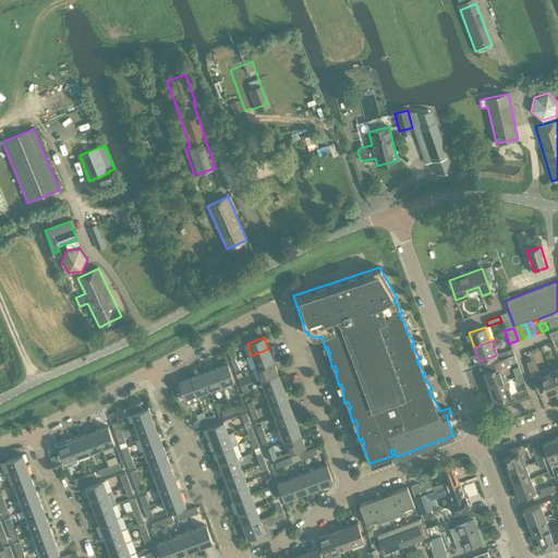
[(252,355),(256,367),(274,361),(268,349),(252,355)]
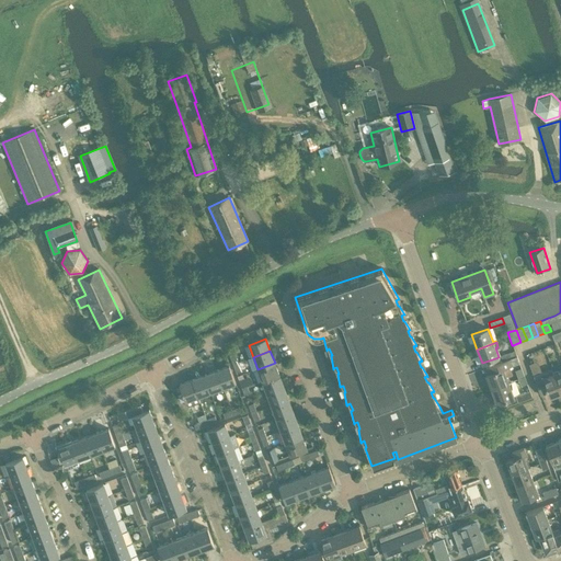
[(501,356),(503,362),(517,356),(515,351),(501,356)]
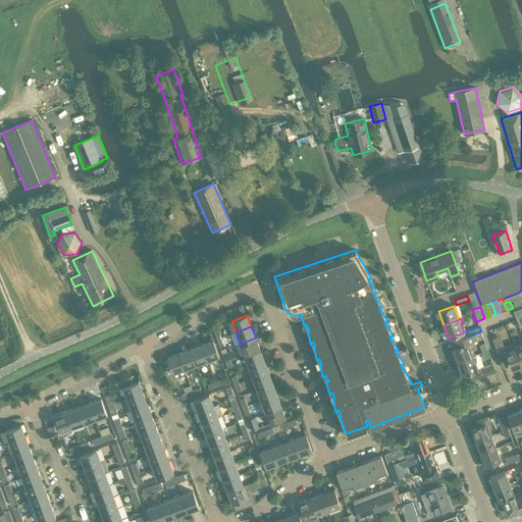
[(453,349),(458,362),(473,357),(468,344),(470,343),(483,338),(481,331),(468,336),(452,343),(454,349),(453,349)]
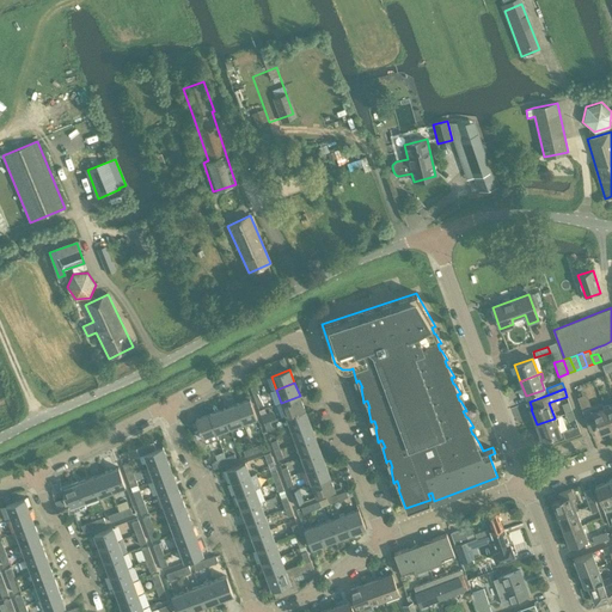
[(281,403),(286,416),(305,409),(300,396),(281,403)]
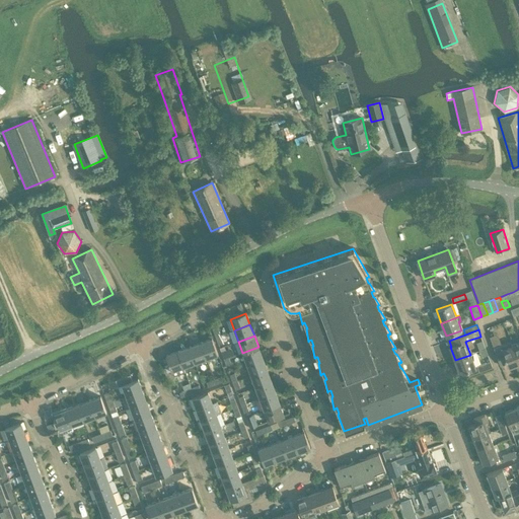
[(201,343),(206,359),(218,355),(212,339),(201,343)]
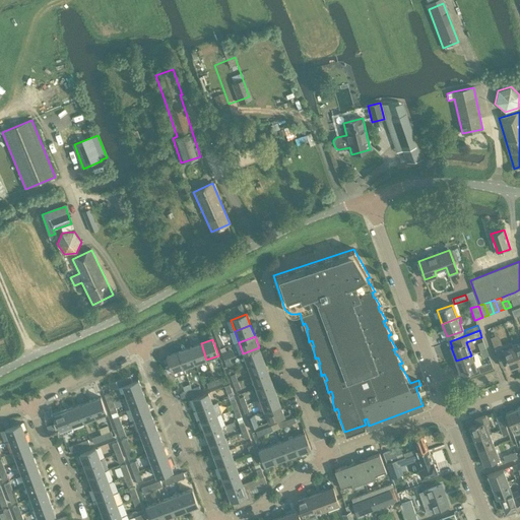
[(495,349),(500,365),(508,362),(510,368),(516,365),(518,371),(519,370),(519,365),(513,346),(512,342),(495,349)]
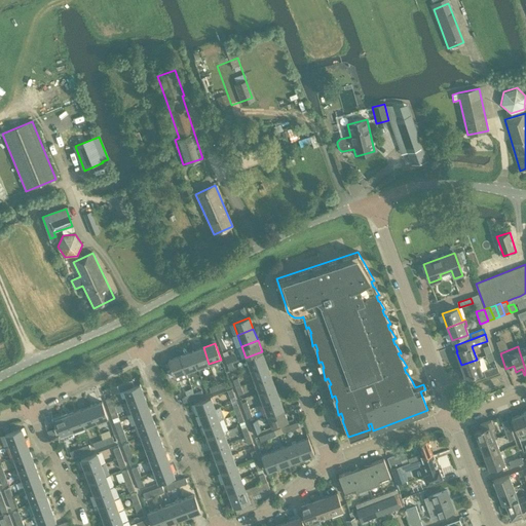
[(191,351),(197,368),(209,364),(203,347),(191,351)]
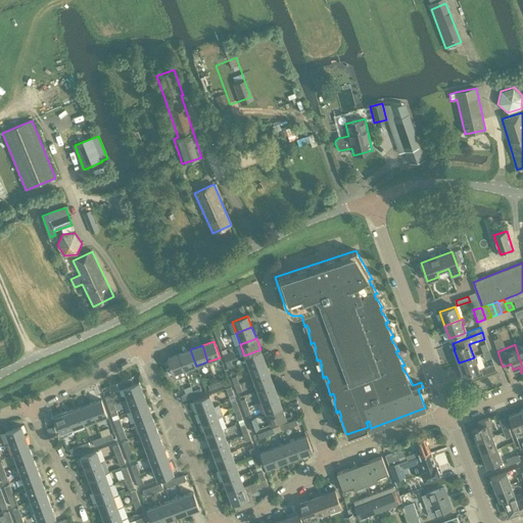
[(179,354),(185,370),(196,366),(190,349),(179,354)]
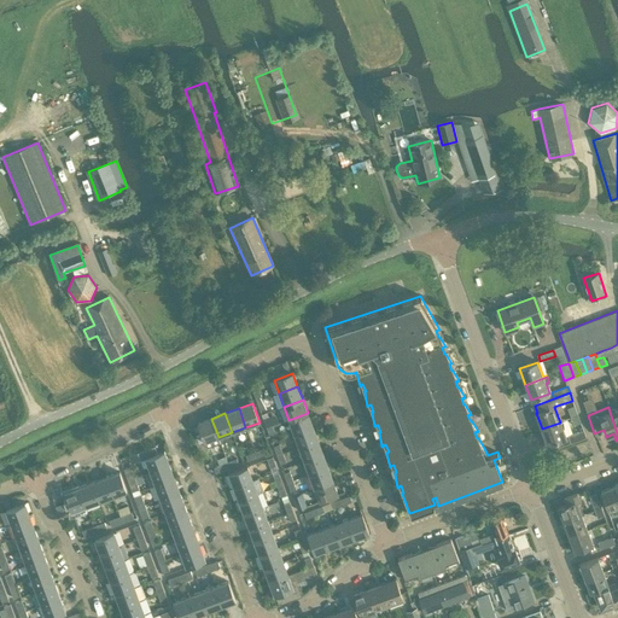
[(289,420),(295,433),(313,427),(308,413),(289,420)]
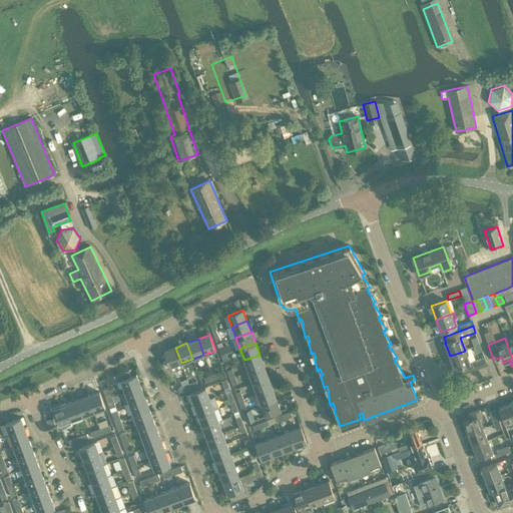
[(169,368),(181,363),(175,348),(163,352),(169,368)]
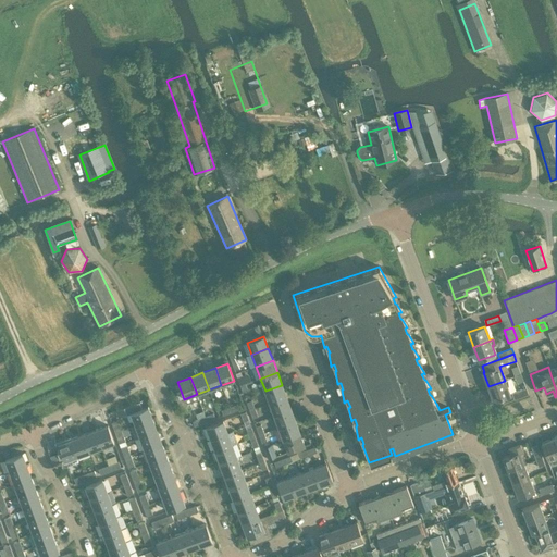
[(510,395),(505,381),(489,386),(494,401),(510,395)]
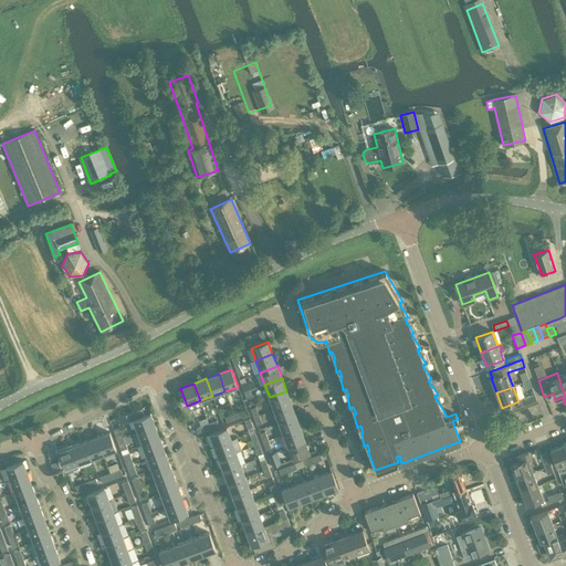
[(270,397),(274,410),(291,404),(286,391),(270,397)]
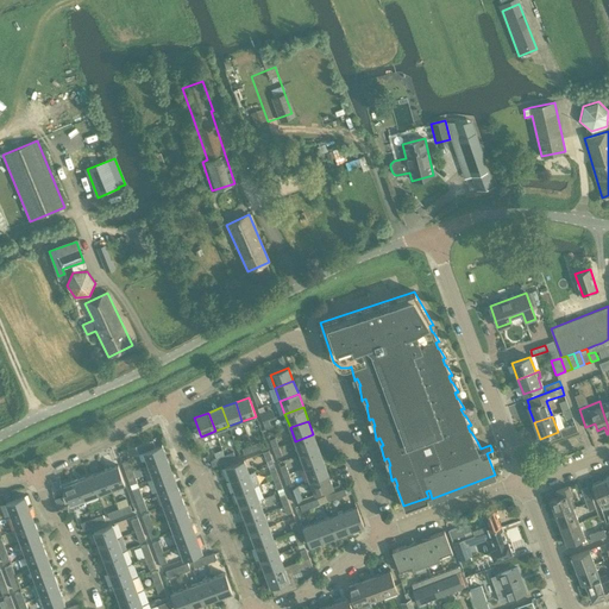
[(563,438),(578,432),(576,425),(560,431),(563,438)]
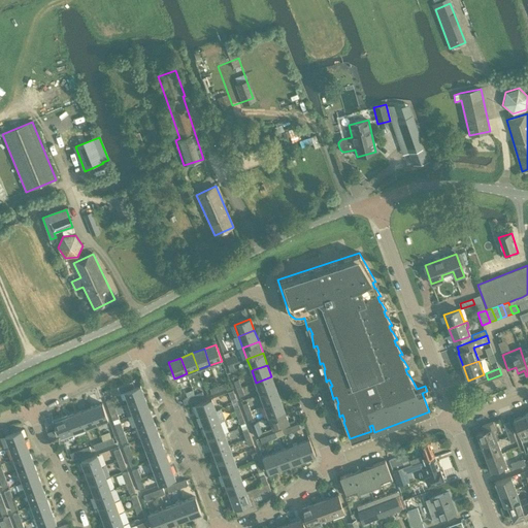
[(256,383),(260,394),(276,388),(271,376),(256,383)]
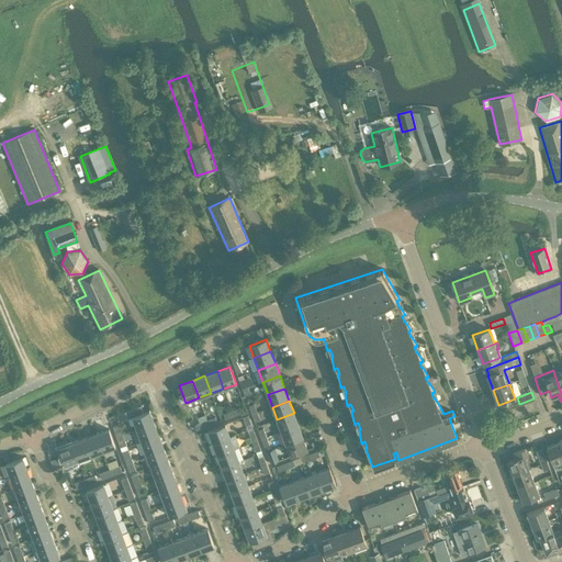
[(127,419),(133,417),(137,429),(155,423),(149,411),(144,413),(141,406),(124,412),(127,419)]
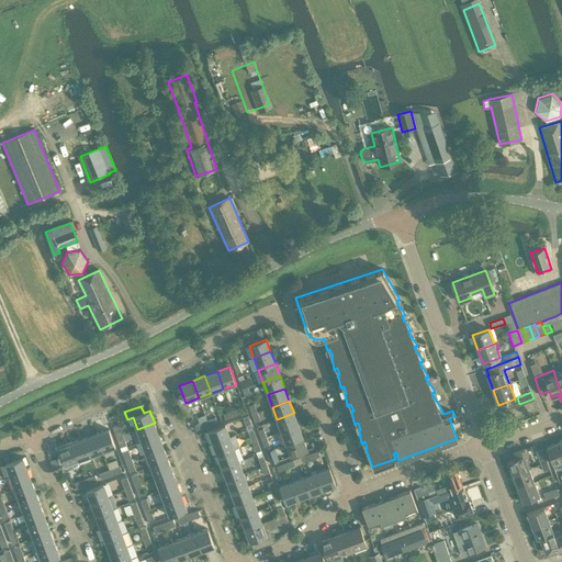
[(277,419),(282,431),(299,425),(294,413),(277,419)]
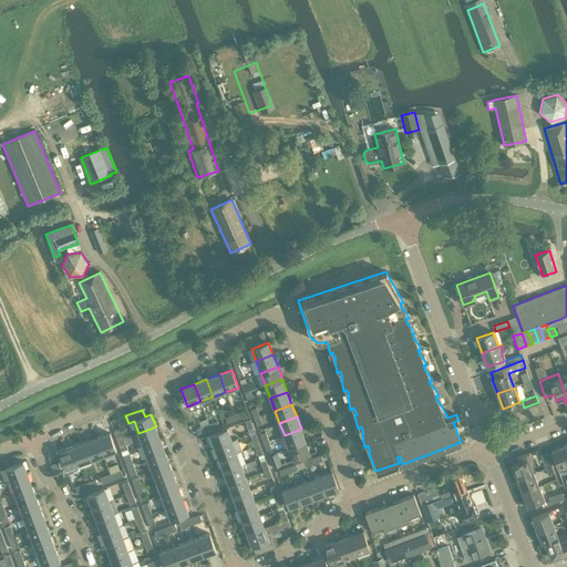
[(245,422),(249,434),(255,432),(250,420),(245,422)]
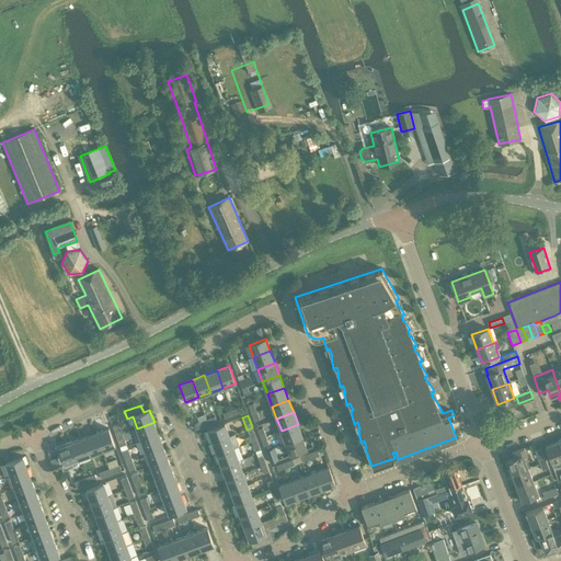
[(194,424),(196,430),(208,425),(207,420),(194,424)]
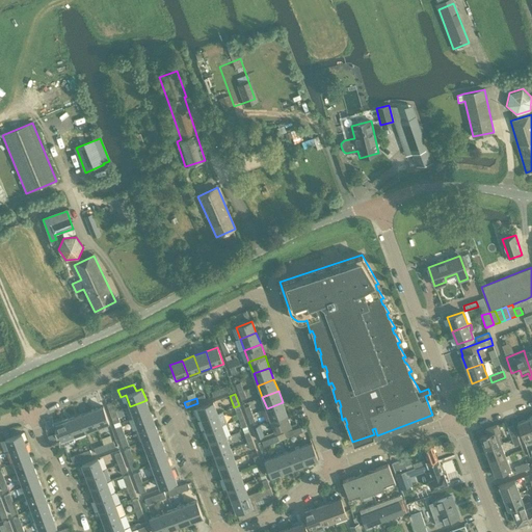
[(130,406),(134,419),(151,413),(147,400),(130,406)]
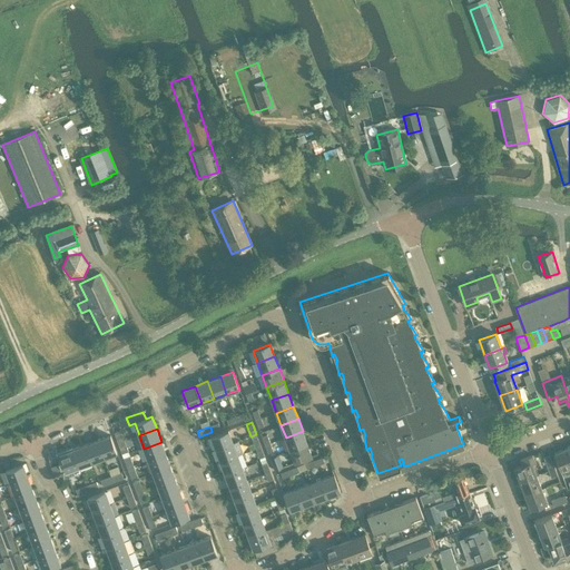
[(210,436),(216,450),(233,443),(228,430),(210,436)]
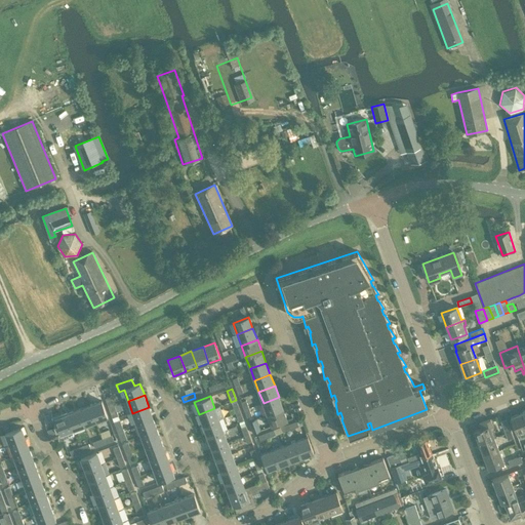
[(106,399),(109,408),(115,406),(111,397),(106,399)]
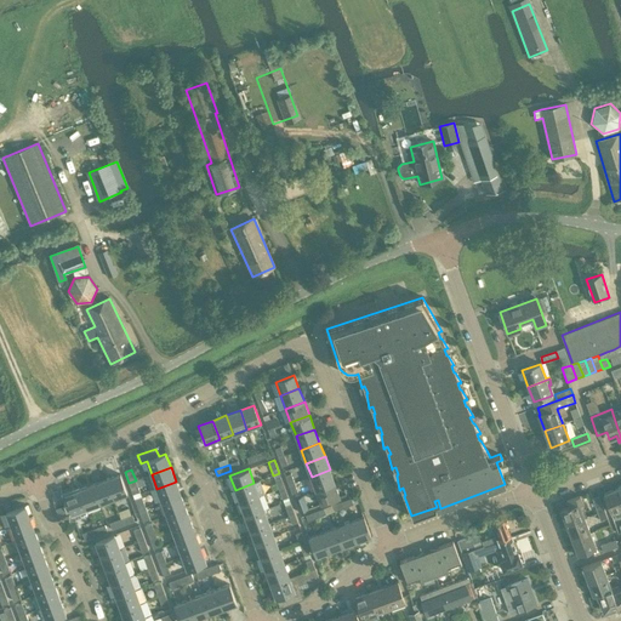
[(312,477),(317,490),(335,483),(330,469),(312,477)]
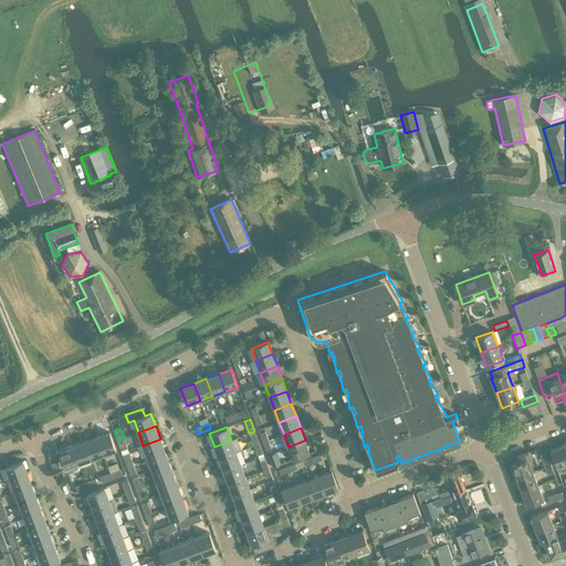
[(249,433),(253,446),(259,443),(254,431),(249,433)]
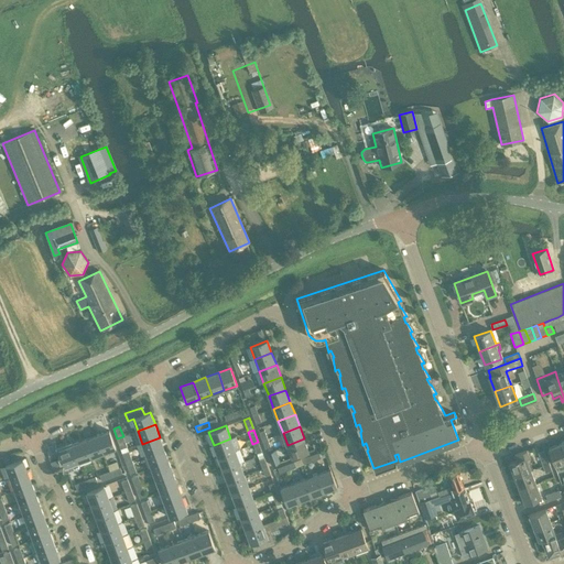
[(97,436),(104,453),(116,448),(110,431),(97,436)]
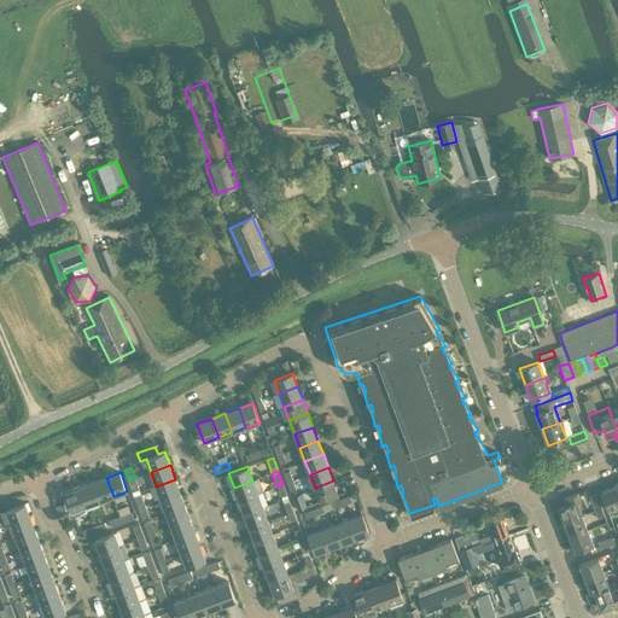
[(93,483),(100,501),(114,496),(106,478),(93,483)]
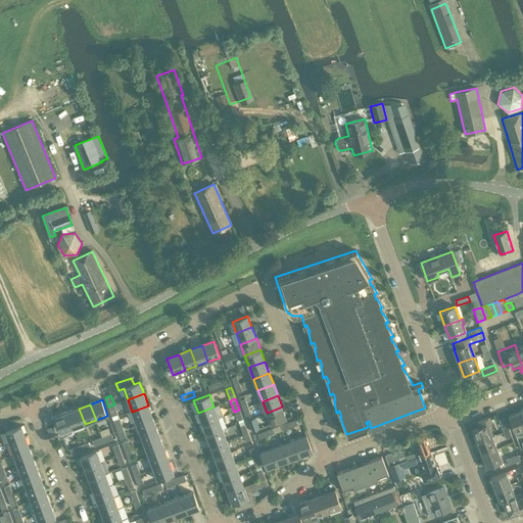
[(108,407),(112,417),(117,415),(114,405),(108,407)]
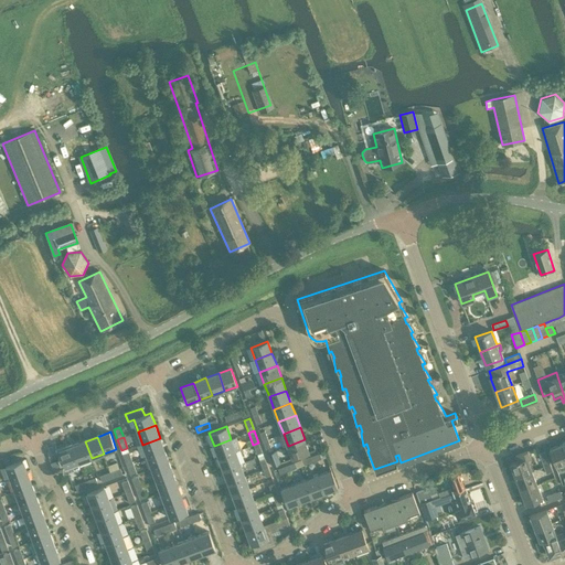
[(142,445),(147,457),(164,450),(160,438),(142,445)]
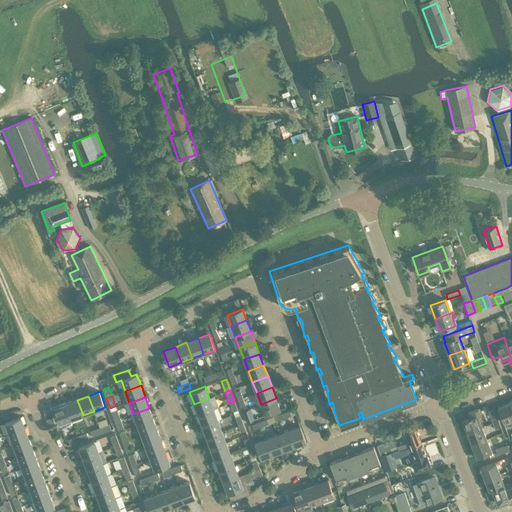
[(194,404),(198,415),(214,409),(209,398),(194,404)]
